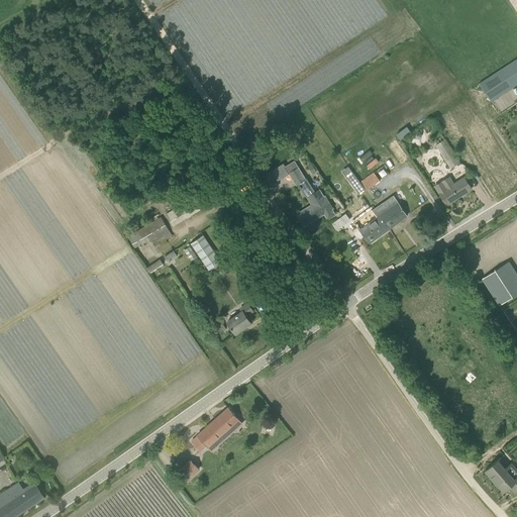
[(516,59),(480,84),(491,101),(516,84),(516,59)]
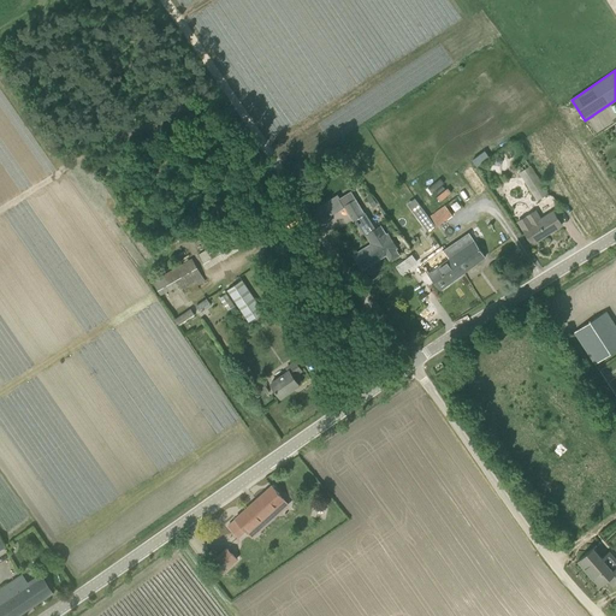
[(538,177),(535,179),(528,167),(520,172),(538,201),(548,194),(538,177)]
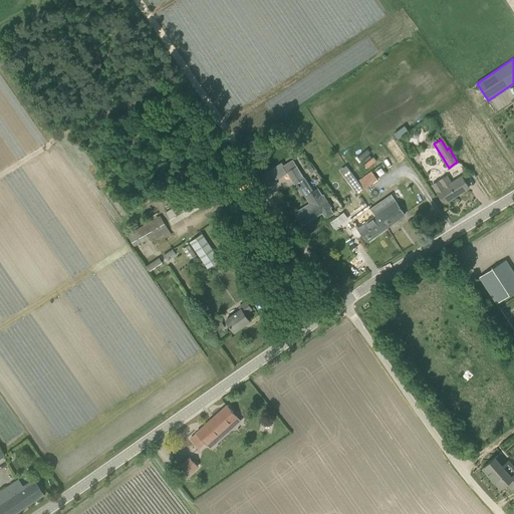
[(344,175),(358,193),(364,189),(358,181),(350,171),(344,175)]
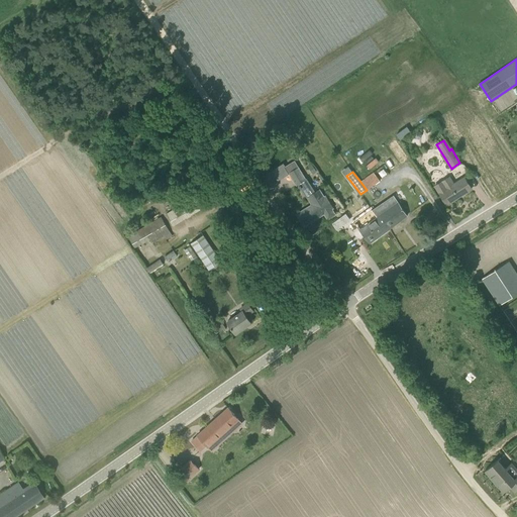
[(380,181),(374,172),(360,182),(367,190),(367,191),(380,181)]
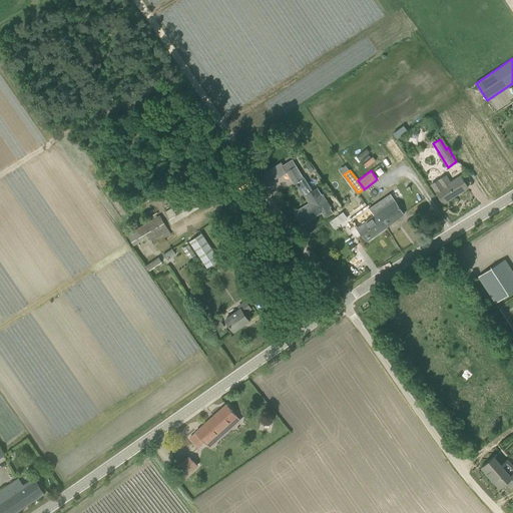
[(432,184),(443,202),(468,187),(461,176),(450,182),(446,175),(432,184)]
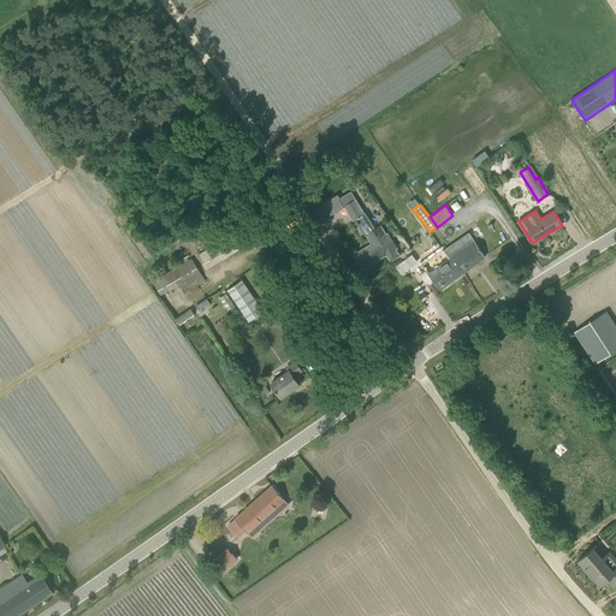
[(362,271),(373,262),(386,255),(391,261),(400,255),(396,249),(398,248),(389,232),(386,234),(381,226),(366,236),(372,244),(365,249),(353,256),(362,271)]
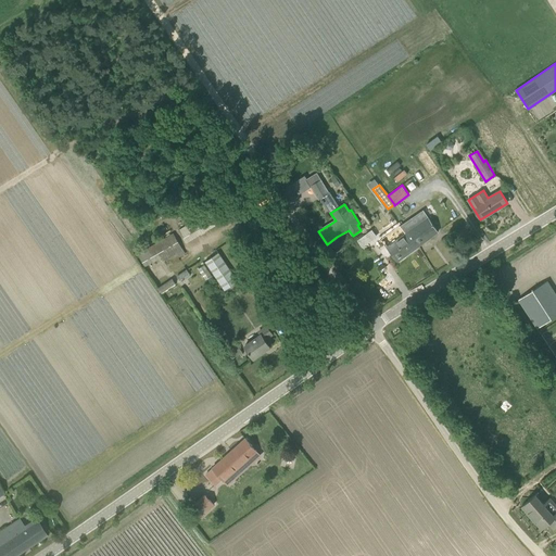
[(217,224),(226,219),(218,206),(210,212),(217,224)]
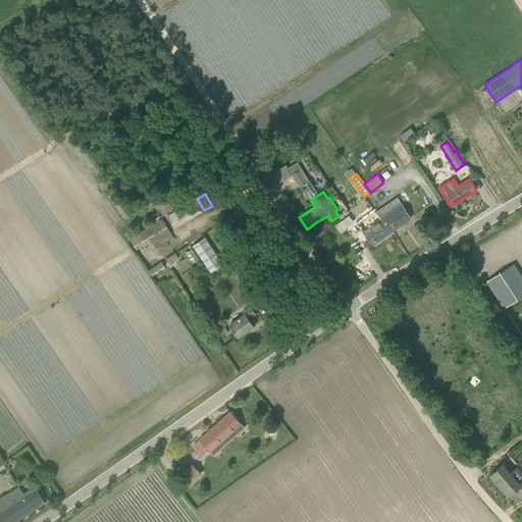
[(394,230),(411,217),(399,198),(377,214),(381,219),(385,225),(388,223),(394,230)]
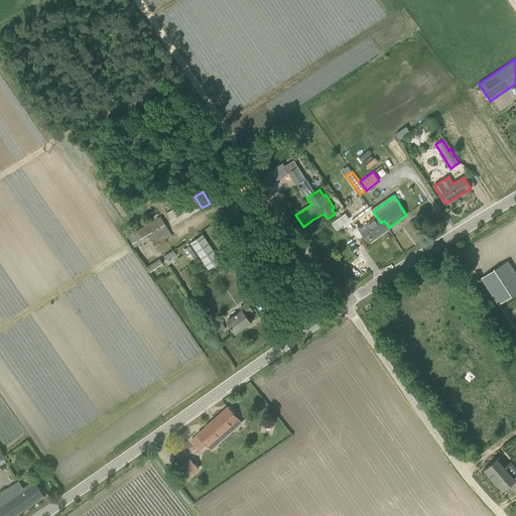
[(165,212),(170,223),(198,210),(195,203),(191,205),(189,200),(165,212)]
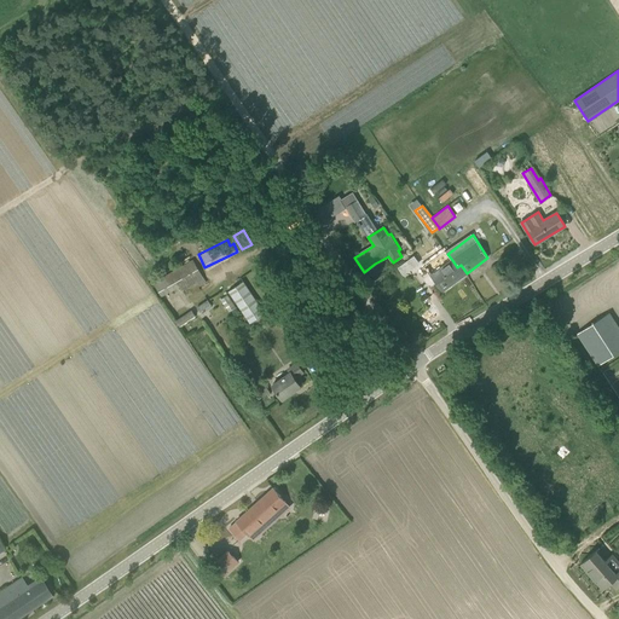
[(207,283),(194,259),(152,282),(161,298),(179,287),(181,291),(197,283),(200,287),(207,283)]
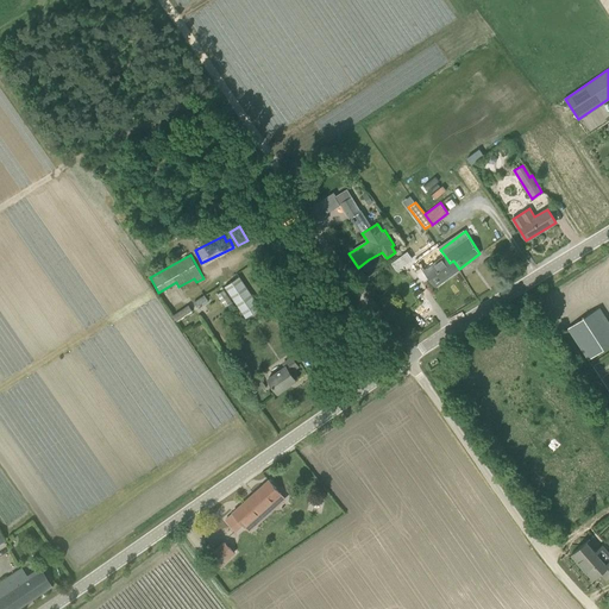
[(435,287),(459,269),(453,261),(450,263),(445,256),(437,262),(432,255),(419,264),(435,287)]
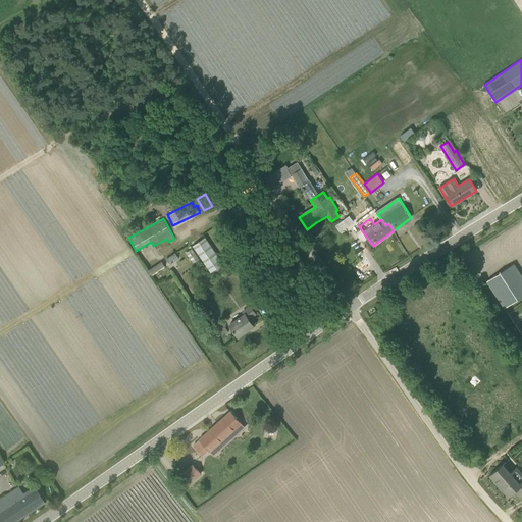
[(193,245),(211,272),(223,264),(205,237),(193,245)]
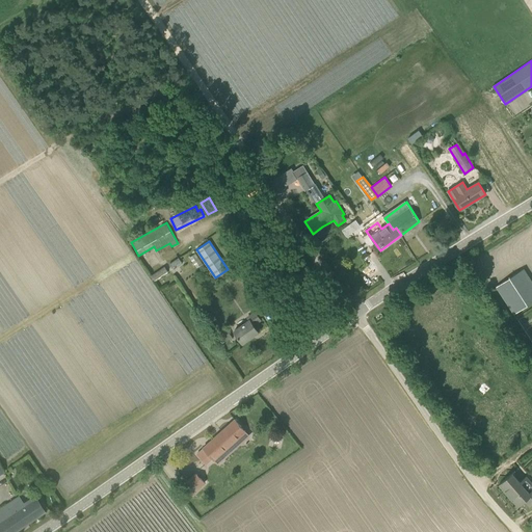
[(241,259),(232,246),(230,243),(225,246),(236,262),(241,259)]
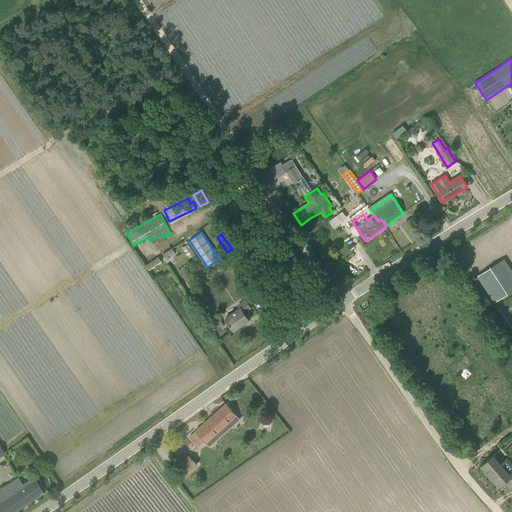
[(172,248),(163,254),(166,258),(175,252),(172,248)]
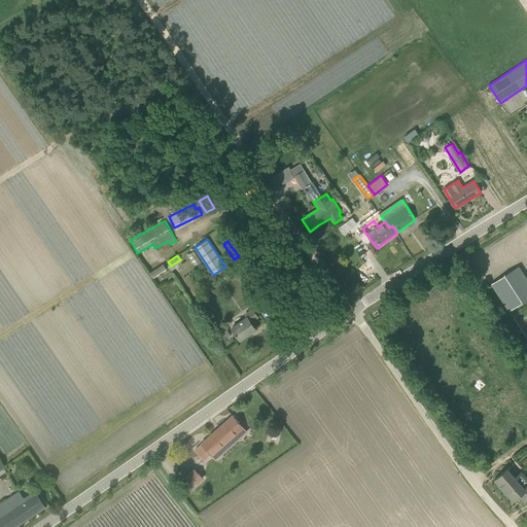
[(289,258),(285,261),(289,268),(293,265),(289,258)]
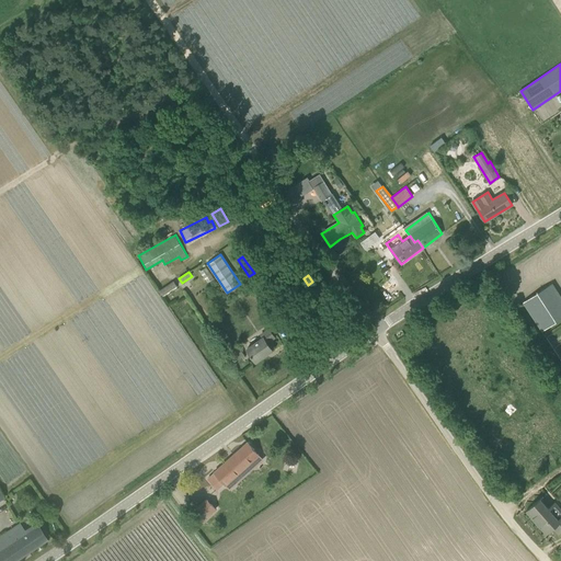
[(173,281),(159,290),(163,296),(176,286),(173,281)]
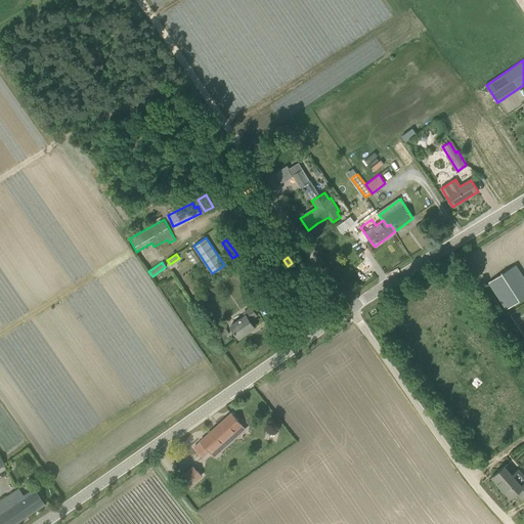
[(488,282),(489,282),(494,291),(506,308),(523,296),(523,277),(516,265),(488,282)]
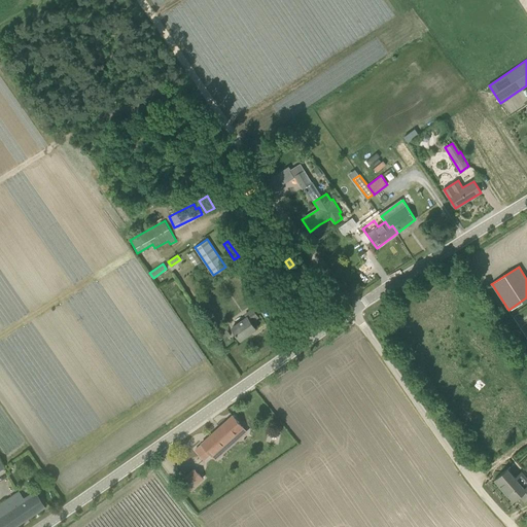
[(258,317),(253,309),(245,315),(247,317),(232,328),(240,340),(255,328),(251,322),(258,317)]
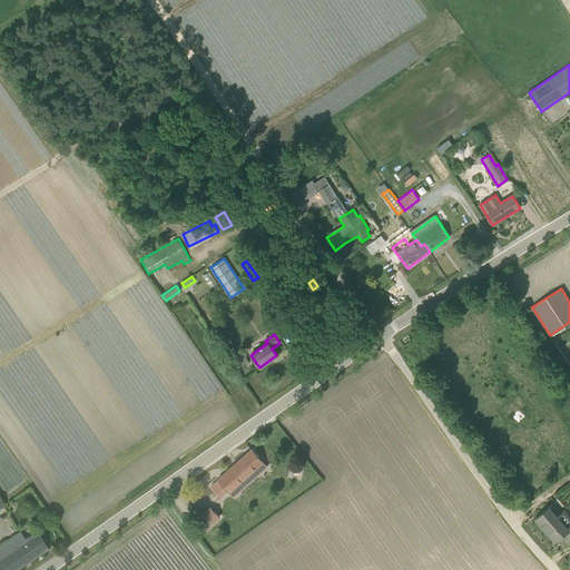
[(248,362),(239,347),(228,354),(237,369),(248,362)]
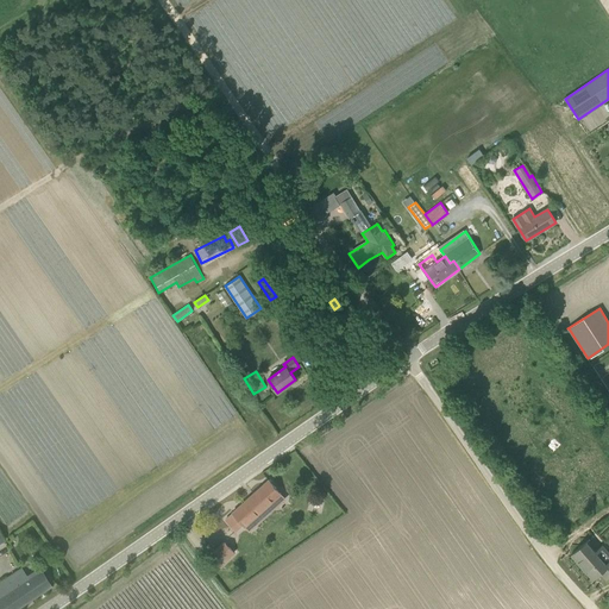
[(281,494),(269,479),(233,513),(226,520),(236,532),(244,525),(245,526),(281,494)]
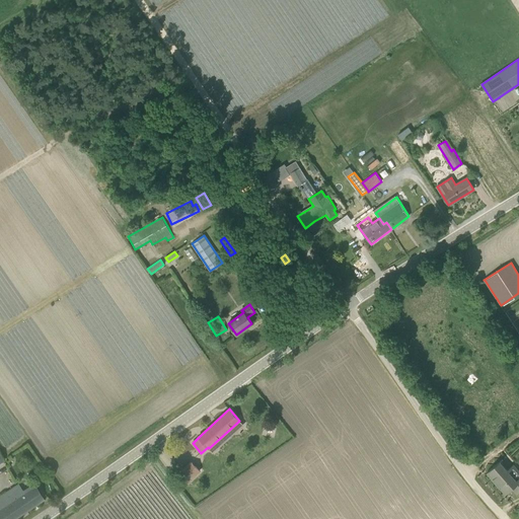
[(192,461),(177,473),(187,484),(200,471),(192,461)]
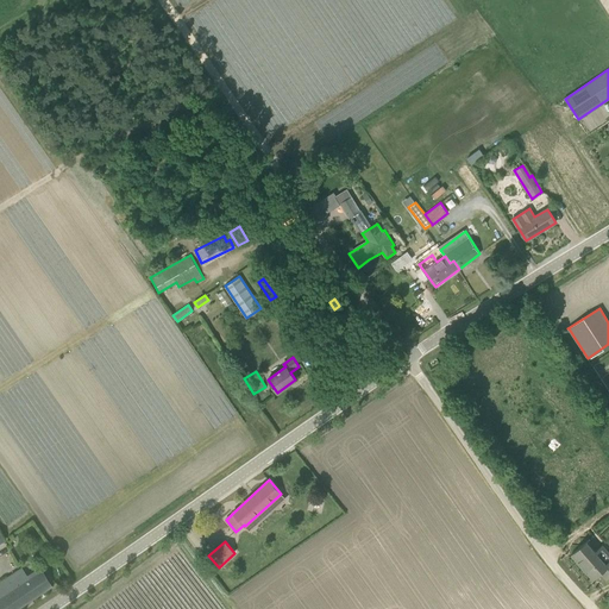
[(604,571),(608,576),(608,552),(602,545),(595,552),(585,542),(571,554),(594,579),(604,571)]
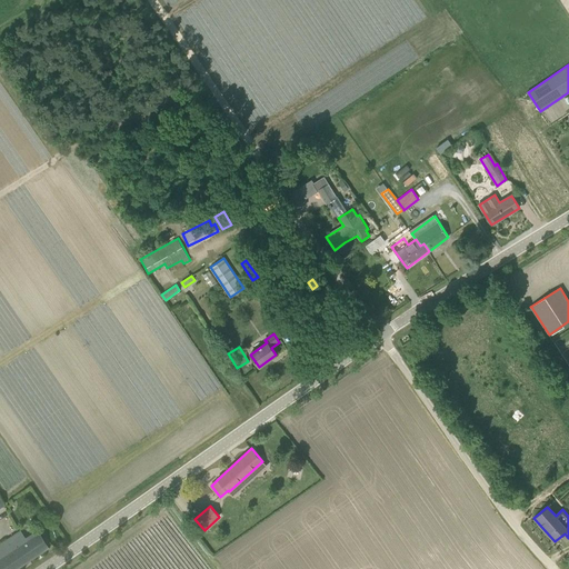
[(0,543),(0,568),(13,568),(47,548),(38,532),(26,540),(19,531),(0,543)]
